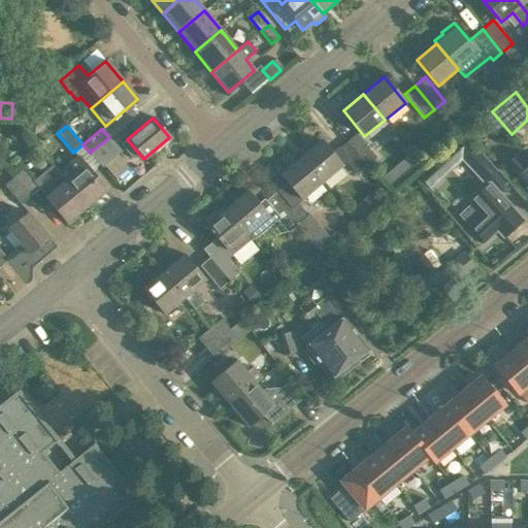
[(357,134),(345,142),(365,166),(376,157),(357,134)]
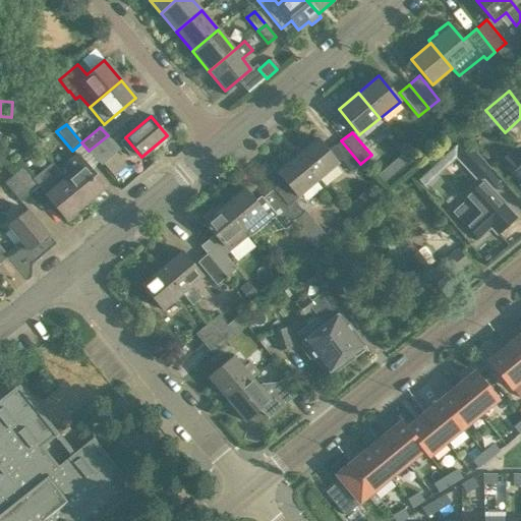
[(108,135),(89,151),(101,166),(119,150),(108,135)]
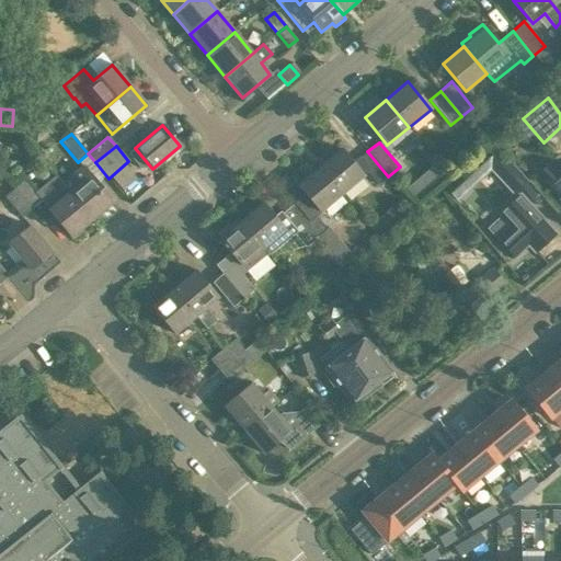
[(341,149),(319,168),(342,195),(363,176),(367,172),(378,185),(388,176),(367,151),(361,157),(356,160),(350,160),(341,149)]
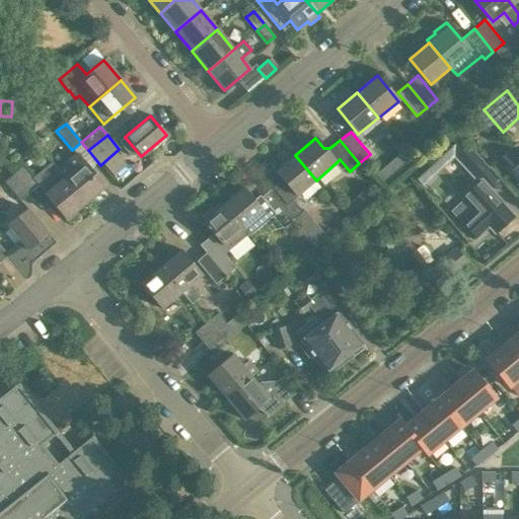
[(448,154),(474,182),(489,168),(463,141),(448,154)]
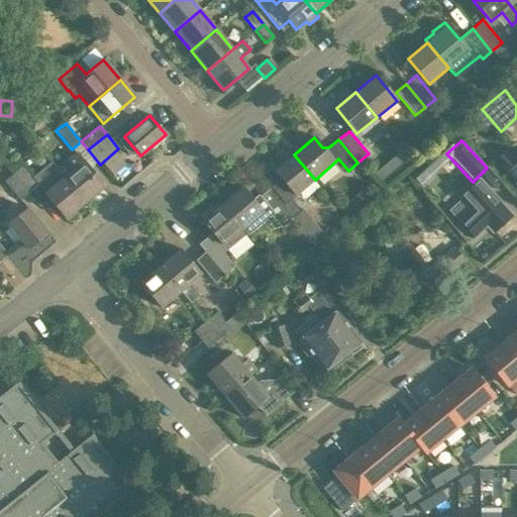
[(508,172),(516,182),(516,145),(514,143),(502,153),(514,167),(508,172)]
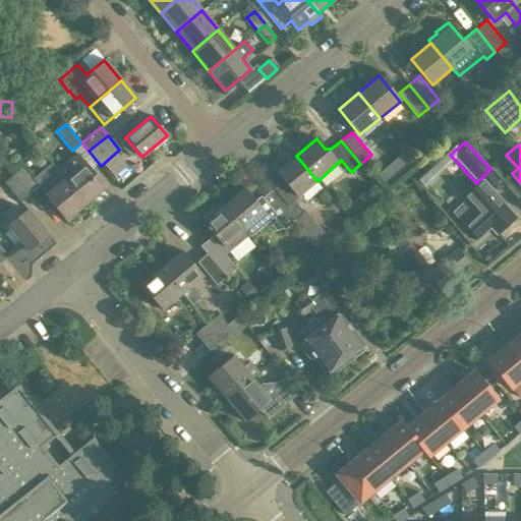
[(76,155),(59,170),(87,204),(104,188),(76,155)]
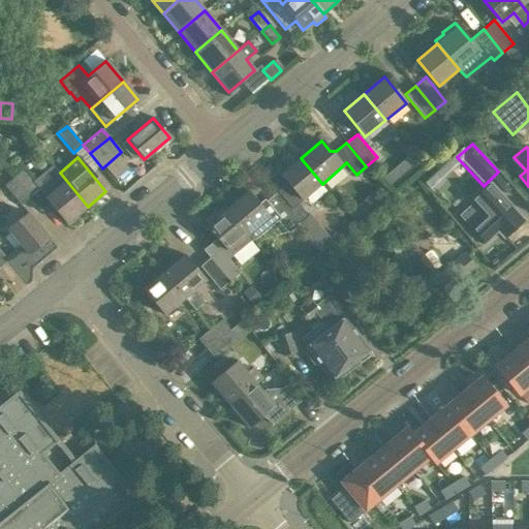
[(280,175),(288,184),(274,195),(278,200),(279,199),(299,223),(308,215),(298,204),(322,184),(301,158),(280,175)]
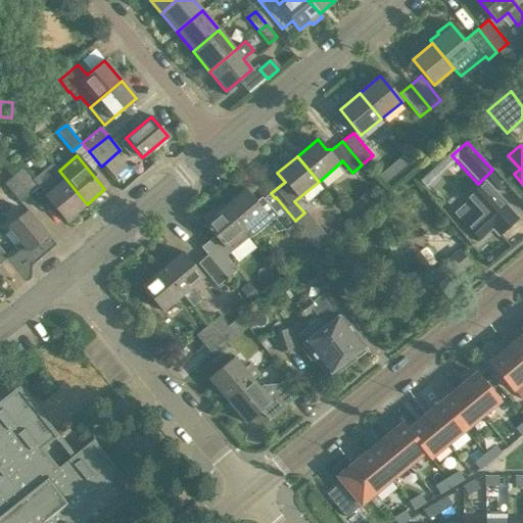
[(14,176),(30,194),(38,187),(66,221),(87,204),(59,171),(58,171),(51,163),(33,180),(22,169),(14,176)]
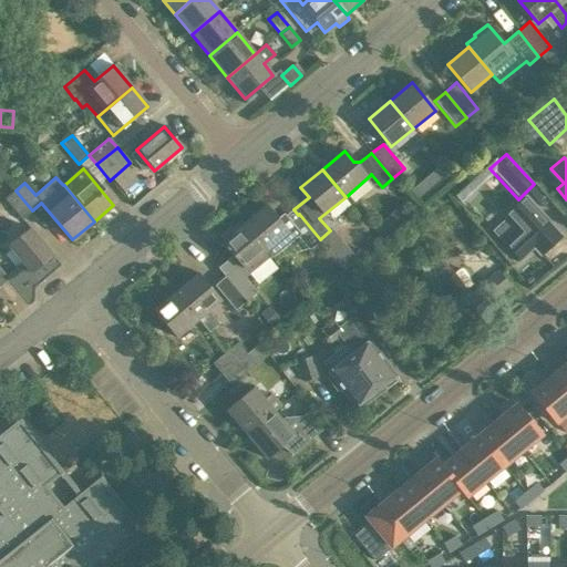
[(421,203),(433,193),(422,179),(410,189),(421,203)]
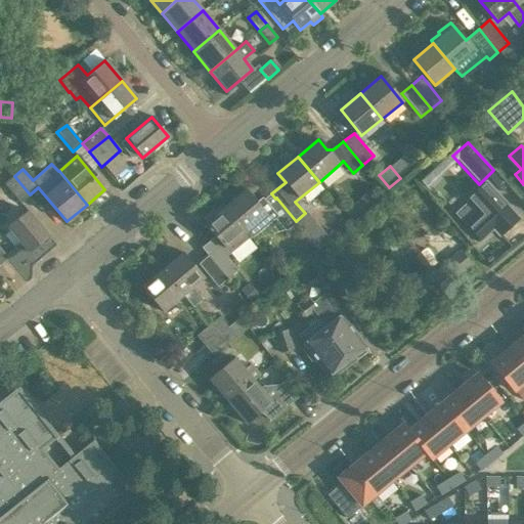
[(435,178),(424,167),(416,175),(427,186),(435,178)]
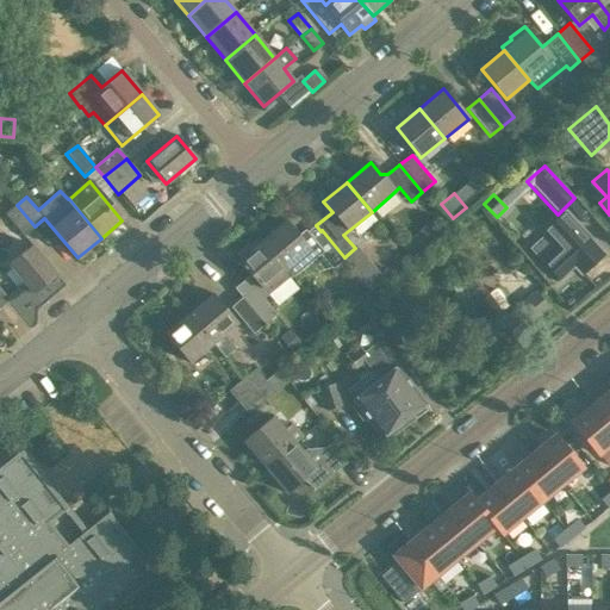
[(23,237),(35,226),(17,205),(5,215),(23,237)]
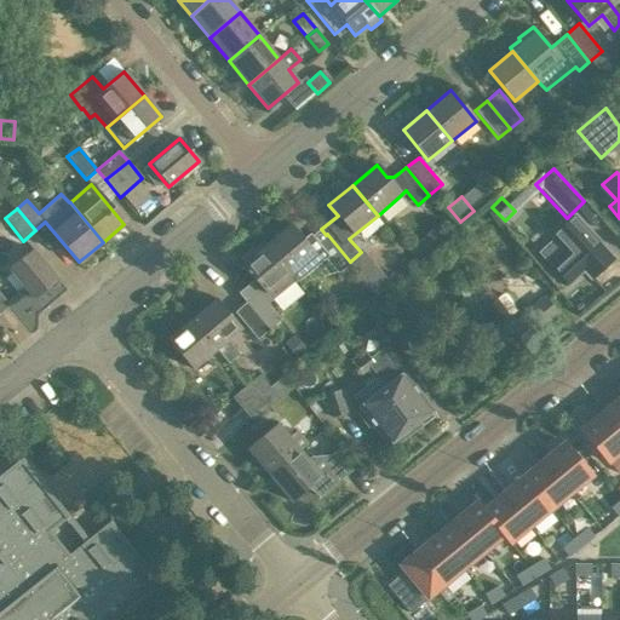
[(554,236),(554,237),(540,251),(569,283),(584,270),(591,277),(612,258),(574,217),(554,236)]
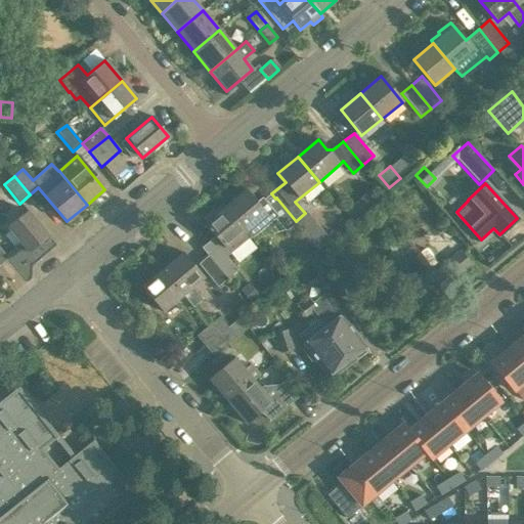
[(245,189),(224,207),(246,232),(250,237),(251,239),(275,219),(285,230),(296,221),(276,198),(275,199),(271,193),(258,205),(245,189)]
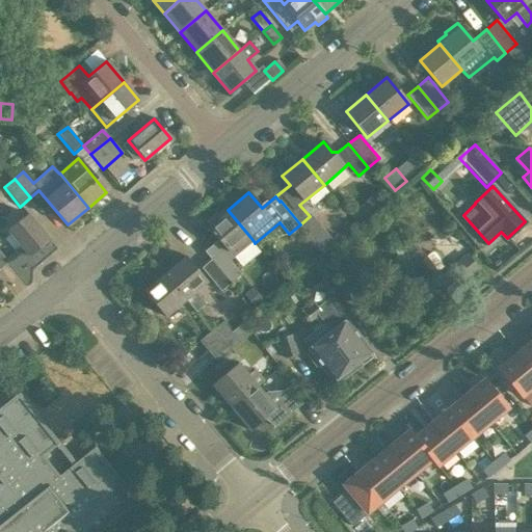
[(236,256),(254,241),(249,236),(228,210),(219,217),(216,213),(206,221),(209,225),(208,227),(221,242),(207,255),(211,260),(231,283),(241,274),(230,261),(236,256)]
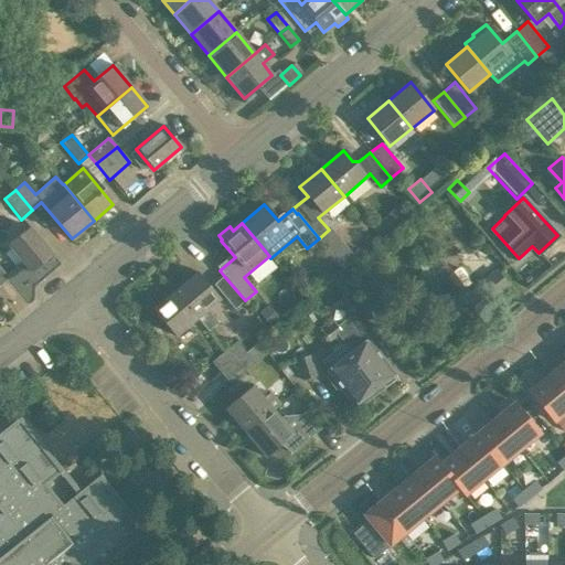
[(8,245),(31,273),(52,255),(29,227),(8,245)]
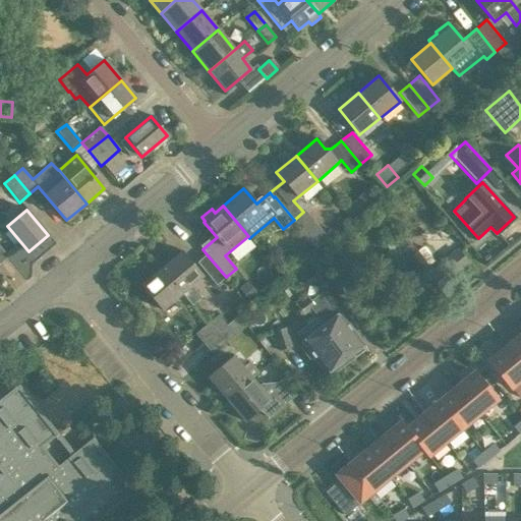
[(330,241),(322,231),(311,240),(320,249),(330,241)]
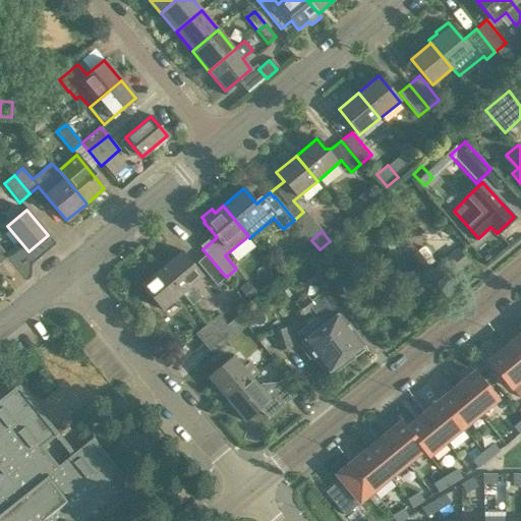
[(441,284),(467,264),(457,251),(431,271),(427,266),(427,267),(416,252),(417,251),(407,239),(385,255),(395,269),(407,259),(415,269),(400,281),(417,302),(441,284)]
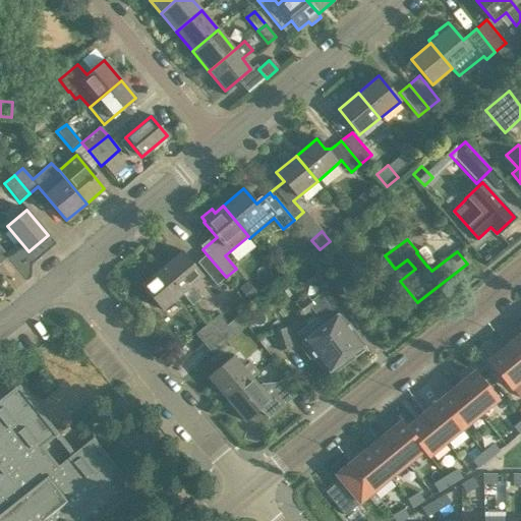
[(203,277),(181,251),(161,268),(182,294),(181,294),(190,305),(199,298),(190,287),(203,277)]
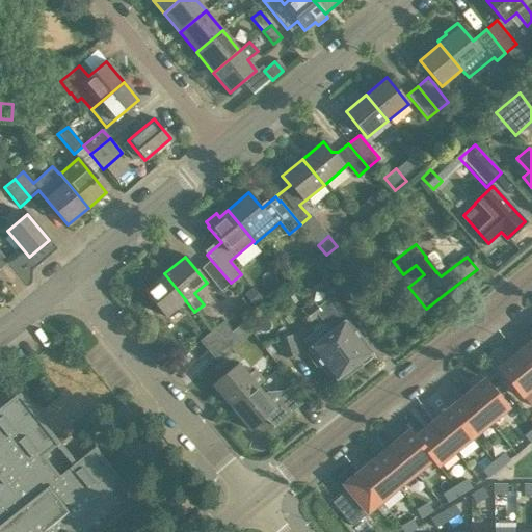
[(231,283),(211,260),(201,268),(220,292),(231,283)]
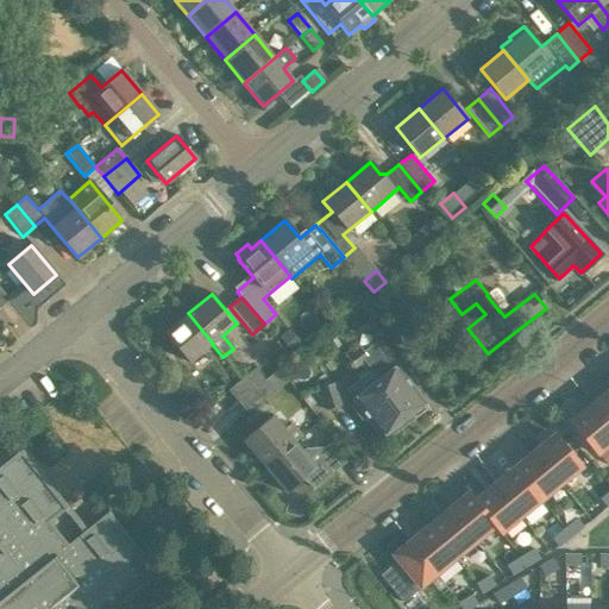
[(213,344),(188,313),(164,333),(189,363),(212,344),(213,344)]
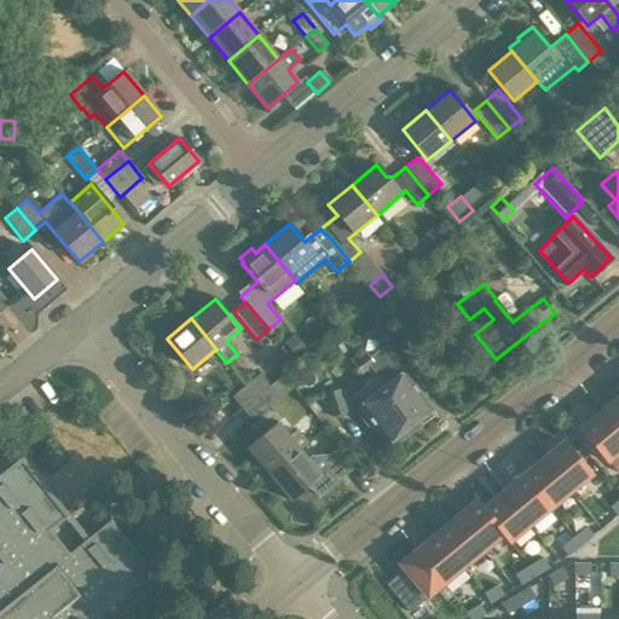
[(371,370),(376,376),(380,381),(383,379),(421,426),(432,416),(429,412),(432,410),(403,370),(401,371),(395,364),(409,354),(386,323),(371,334),(379,342),(364,352),(376,366),(371,370)]
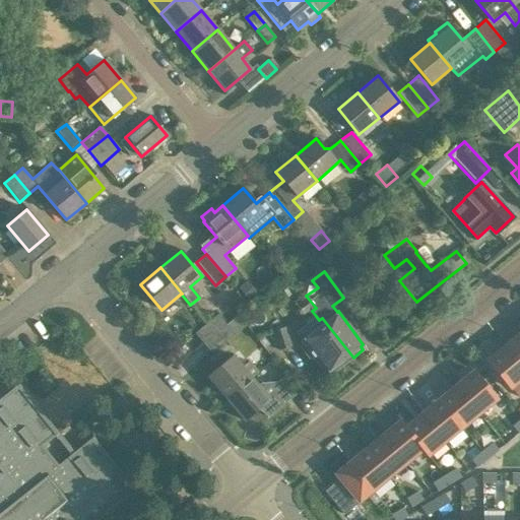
[(311,310),(312,311),(316,308),(306,296),(305,294),(293,302),(304,316),(311,310)]
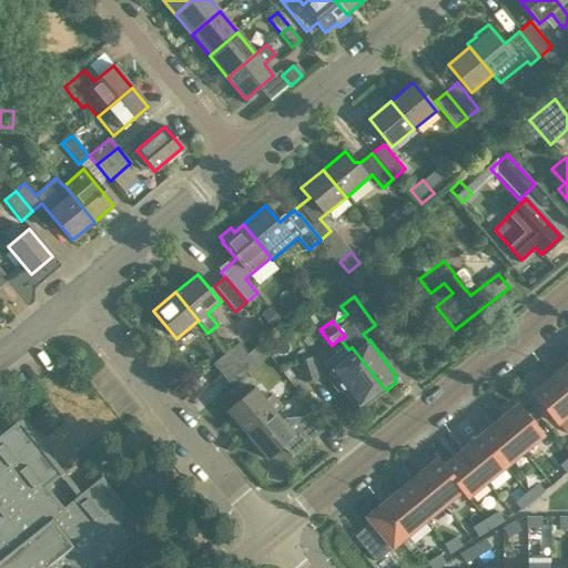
[(212,364),(222,376),(247,355),(237,343),(212,364)]
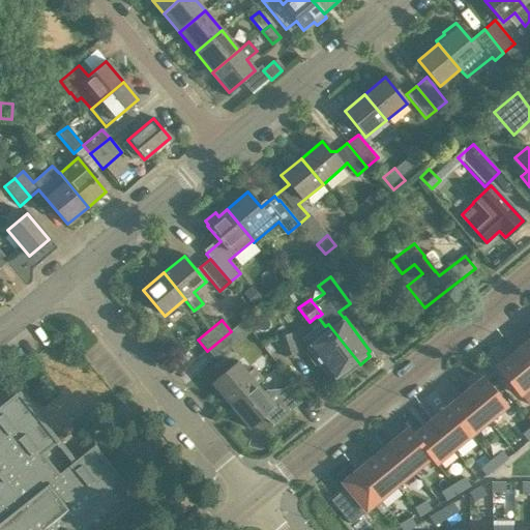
[(325,326),(322,322),(300,339),(306,347),(306,348),(308,351),(305,354),(314,365),(318,363),(331,381),(333,379),(336,382),(360,364),(328,324),(325,326)]
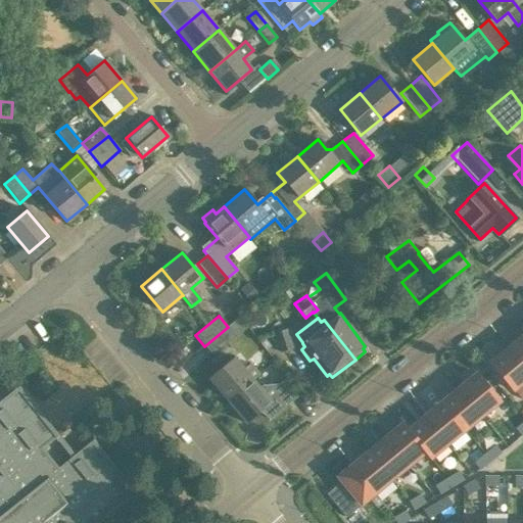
[(228,327),(204,346),(212,355),(236,336),(228,327)]
